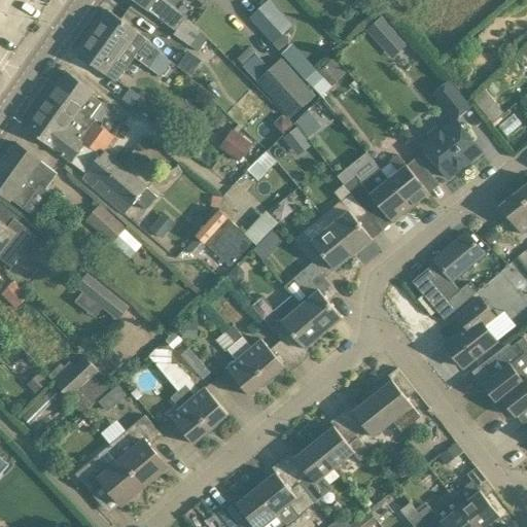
[(133,0),(176,31),(174,34),(196,49),(202,39),(198,36),(200,32),(170,3),(165,0),(133,0)]
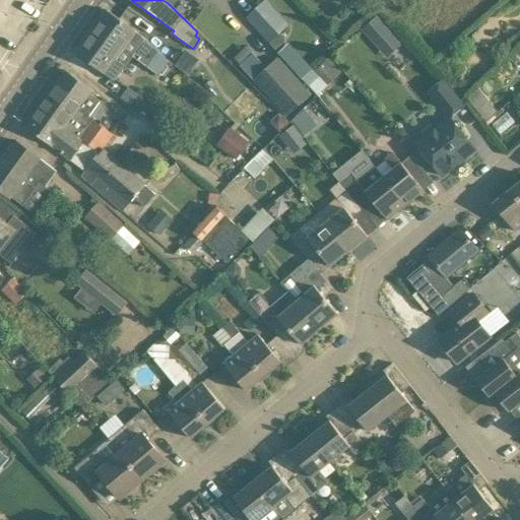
[(289,25),(266,0),(265,0),(247,17),(269,43),(289,25)]
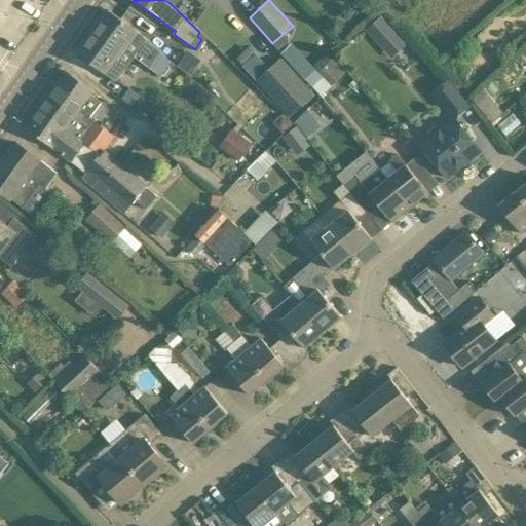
[(171,61),(160,53),(161,52),(149,43),(150,42),(110,11),(78,53),(115,82),(134,58),(148,69),(149,68),(159,75),(171,61)]
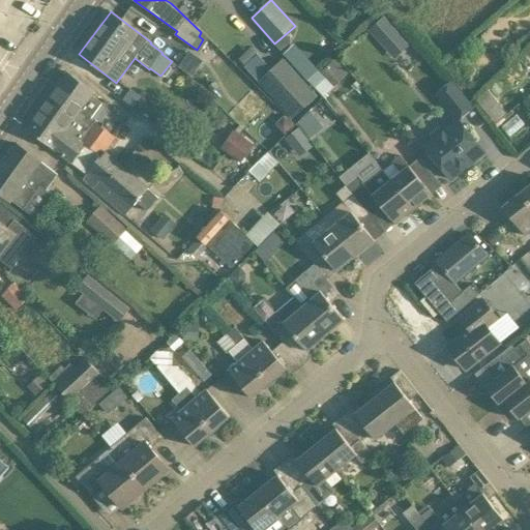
[(384,16),(369,30),(376,39),(392,24),(384,16)]
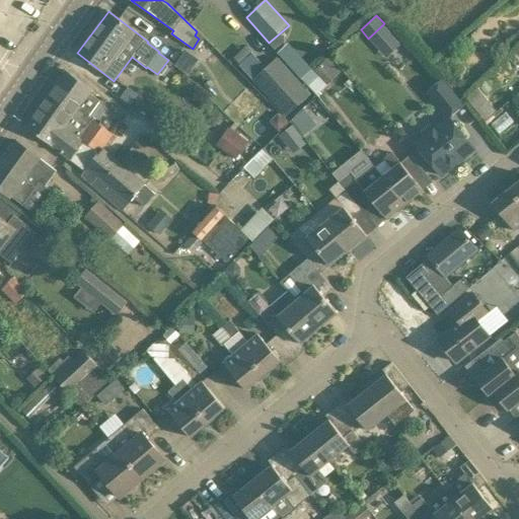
[(240,64),(239,65),(253,80),(267,69),(252,54),(240,64)]
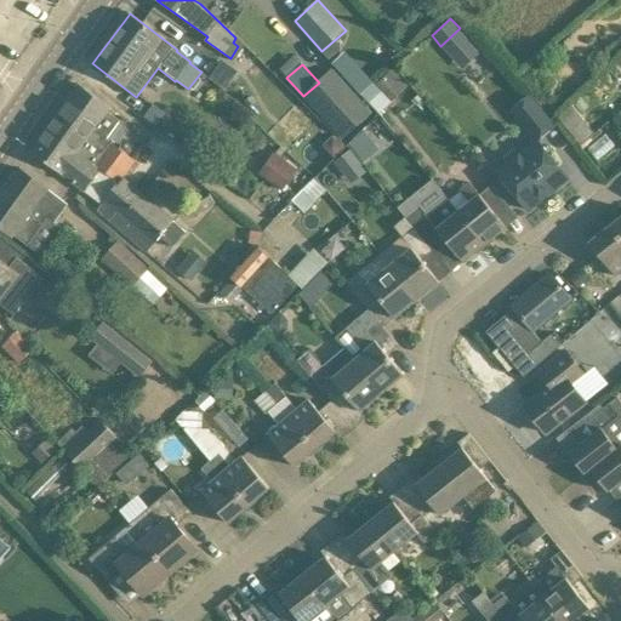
[(360,68),(347,80),(360,95),(374,83),(360,68)]
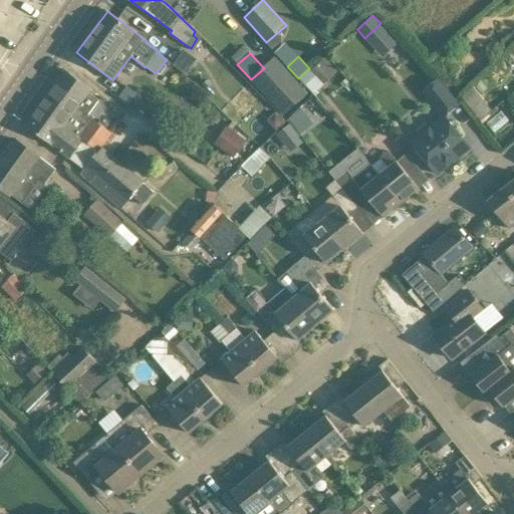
[(327,56),(301,80),(312,91),(336,68),(327,56)]
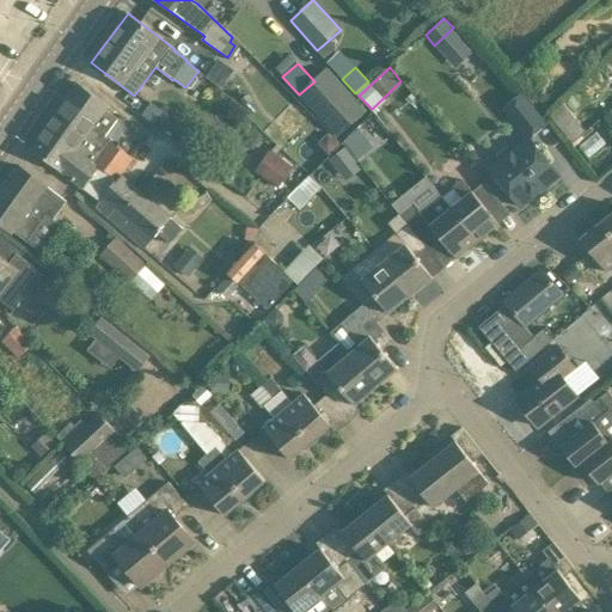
[(314,81),(299,95),(337,136),(366,110),(329,68),(314,81)]
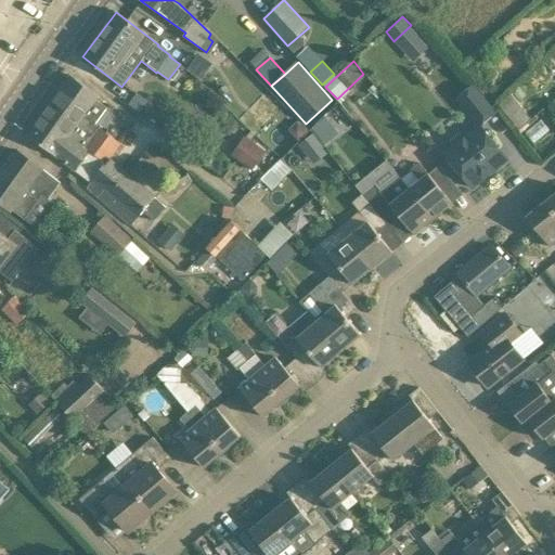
[(71,75),(51,103),(76,120),(81,114),(95,125),(107,107),(97,100),(99,97),(71,75)]
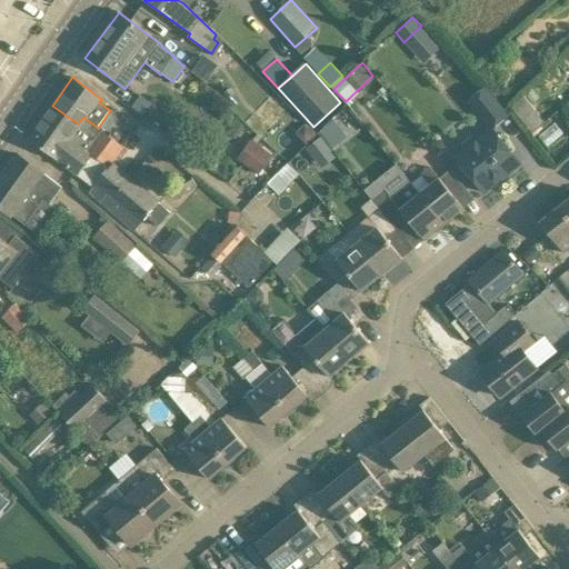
[(489,130),(456,158),(483,192),(520,163),(493,129),(509,117),(485,87),(468,100),(490,129),(489,130)]
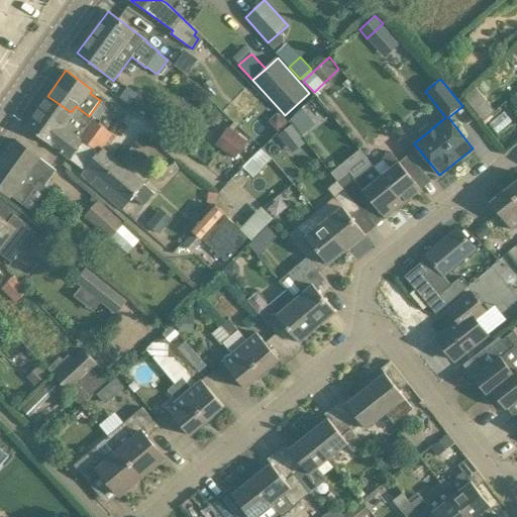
[(476,87),(464,97),(484,121),(496,111),(476,87)]
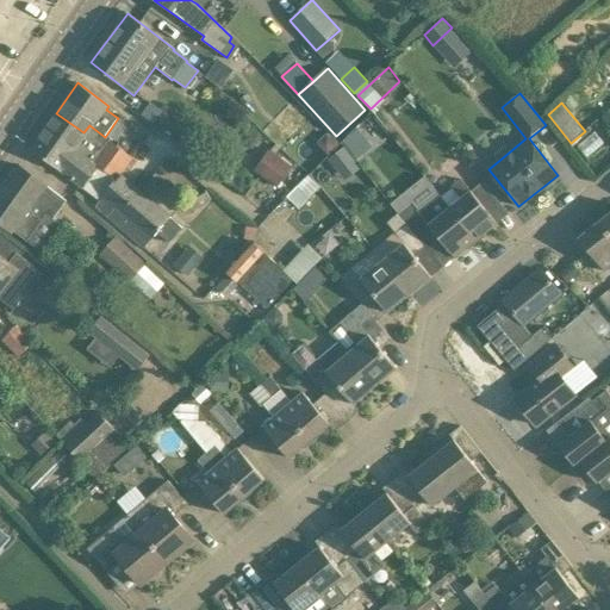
[(56,113),(30,149),(83,188),(99,168),(88,160),(105,137),(89,125),(83,132),(56,113)]
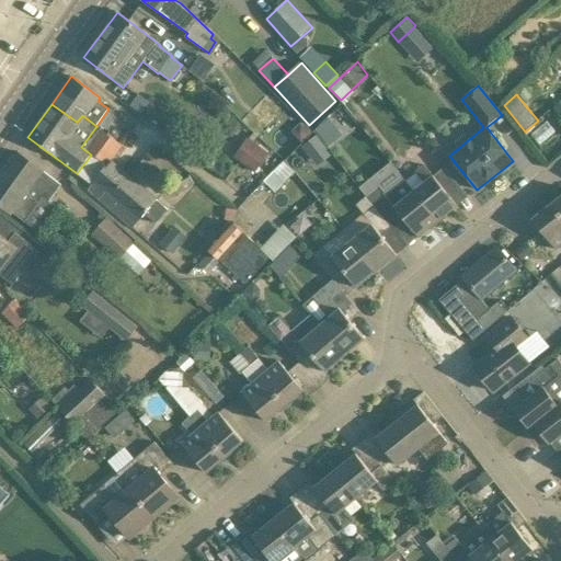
[(331,121),(317,132),(327,144),(341,133),(331,121)]
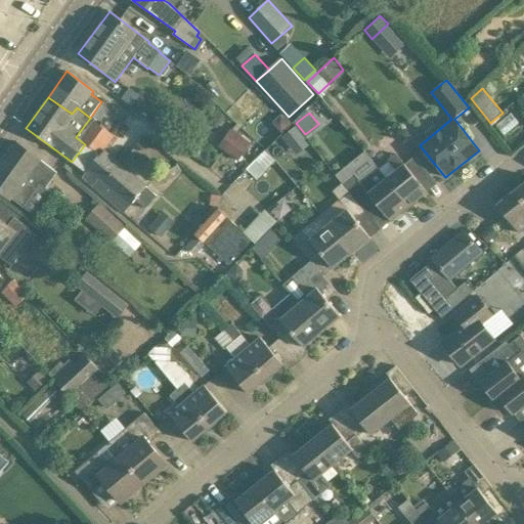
[(281,115),(276,120),(276,127),(281,132),(290,124),(281,115)]
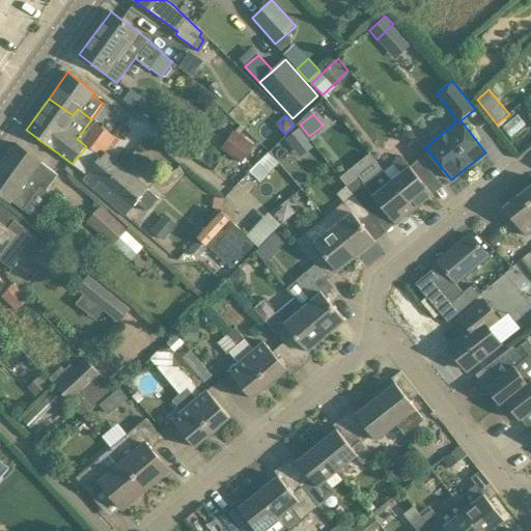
[(77,139),(86,146),(101,157),(106,151),(116,138),(91,119),(77,139)]
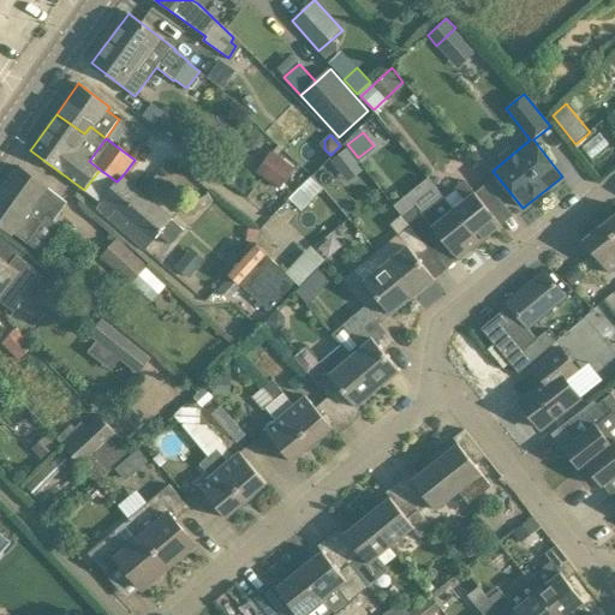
[(347,148),(332,161),(340,172),(356,159),(347,148)]
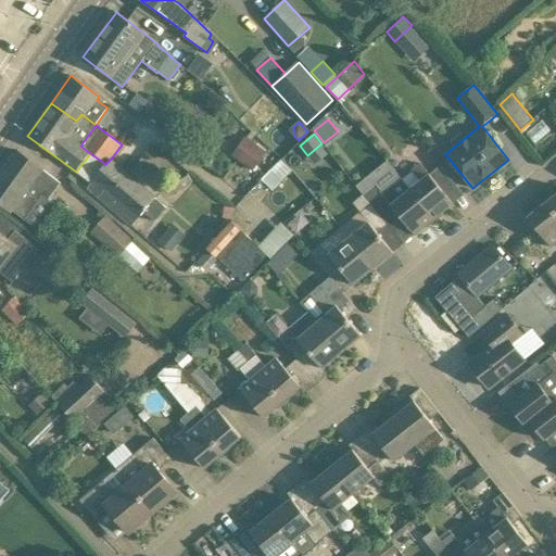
[(266,151),(251,140),(237,160),(252,171),(266,151)]
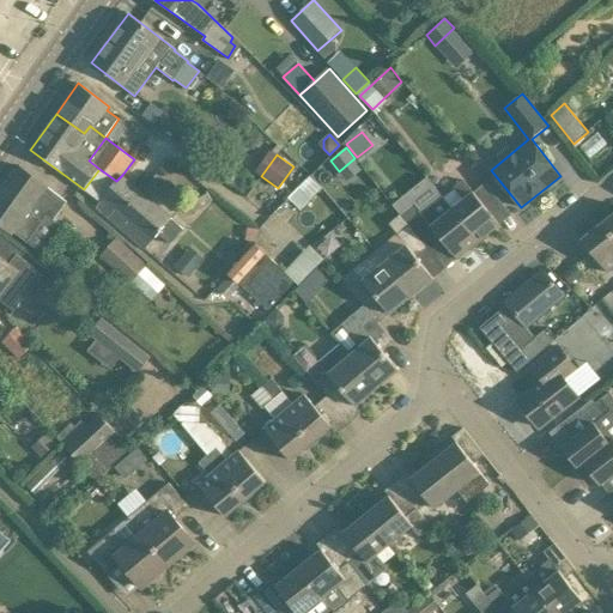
[(61,228),(53,220),(67,201),(18,165),(0,190),(0,222),(43,253),(61,228)]
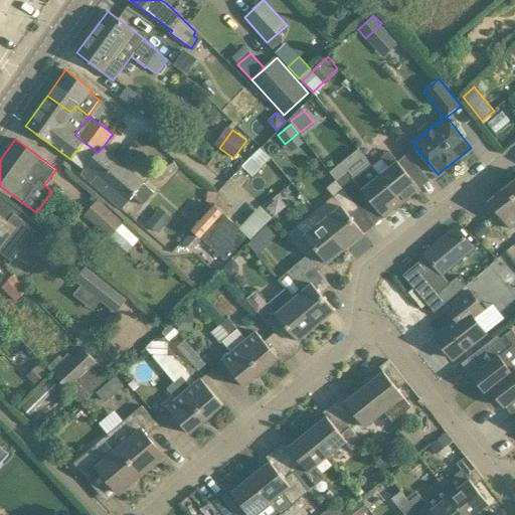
[(122,209),(133,196),(144,205),(155,192),(144,183),(145,183),(103,147),(98,152),(80,174),(122,209)]
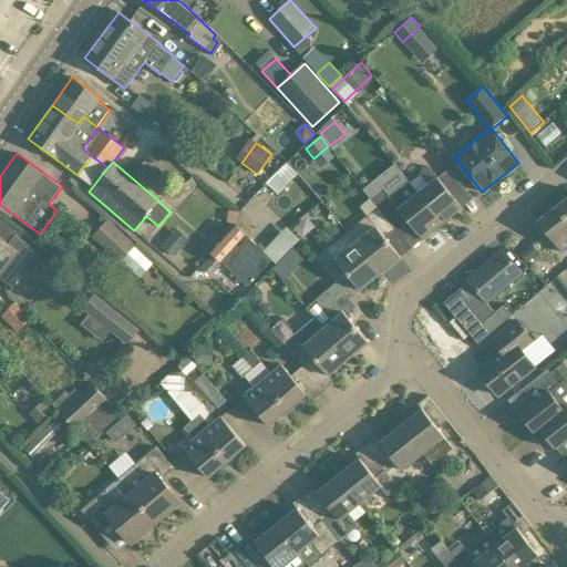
[(421,174),(412,182),(446,224),(452,219),(451,217),(462,207),(430,167),(421,174)]
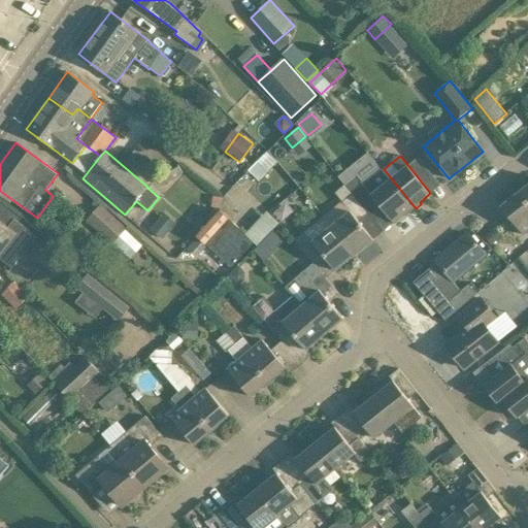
[(269,166),(262,158),(251,169),(259,177),(269,166)]
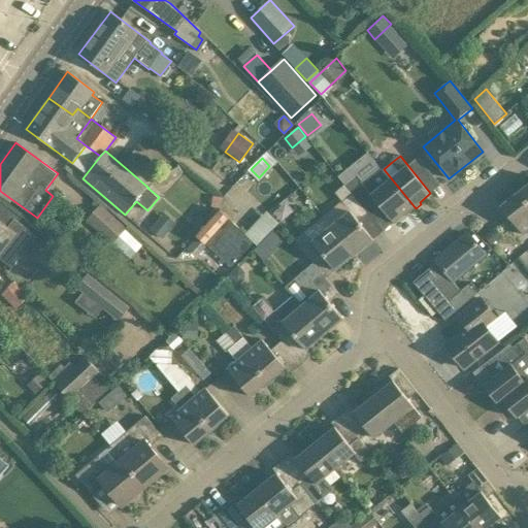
[(161,186),(183,174),(175,161),(154,173),(161,186)]
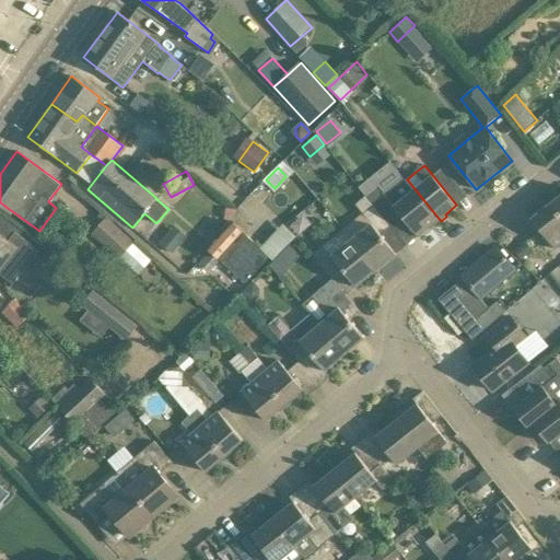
[(377,185),(365,196),(391,228),(403,218),(405,220),(418,236),(419,235),(427,229),(429,228),(431,229),(441,221),(407,179),(405,181),(403,177),(384,193),(377,185)]
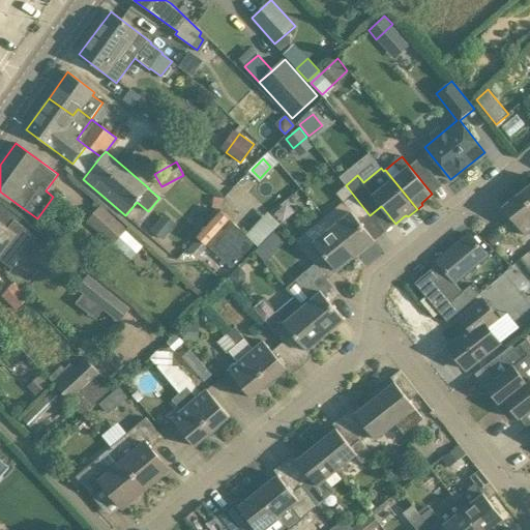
[(351,212),(332,227),(355,256),(375,240),(362,225),(360,223),(370,215),(346,185),(335,194),(343,202),(351,212)]
